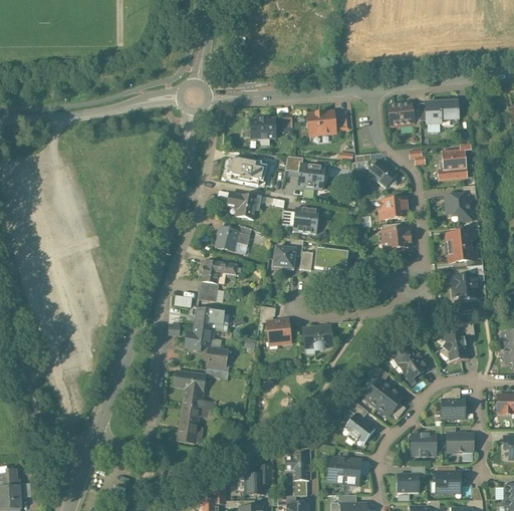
[(458,100),(439,101),(440,119),(458,118),(458,100)]
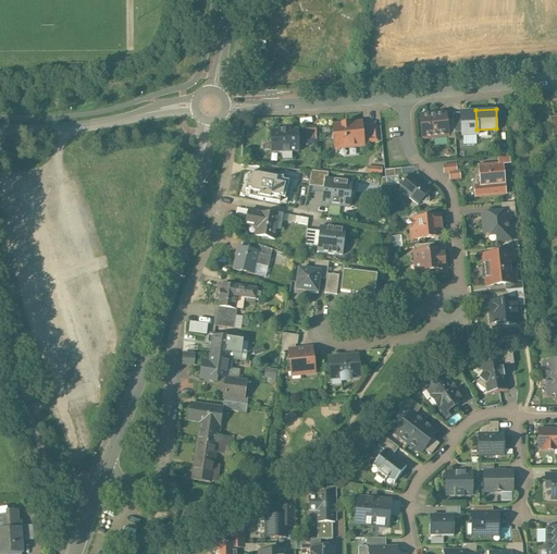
[(475,110),(460,111),(461,130),(462,134),(478,134),(477,130),(475,110)]
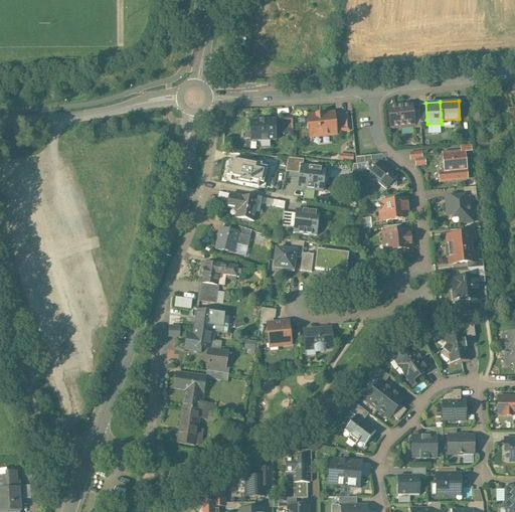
[(406,103),(388,105),(391,126),(412,123),(413,123),(411,108),(411,107),(406,103)]
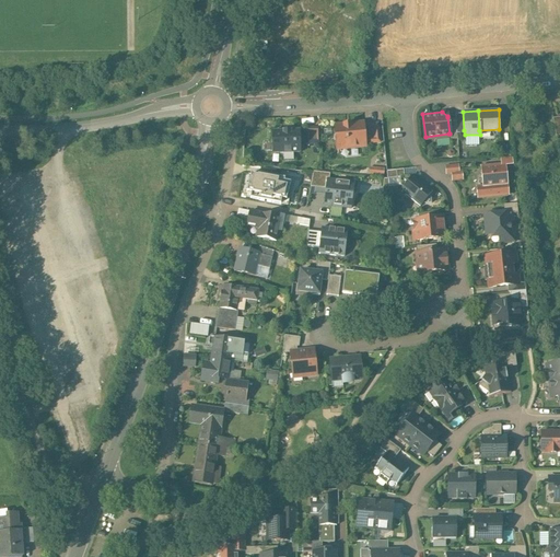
[(463,112),(455,112),(455,117),(456,131),(464,130),(463,112)]
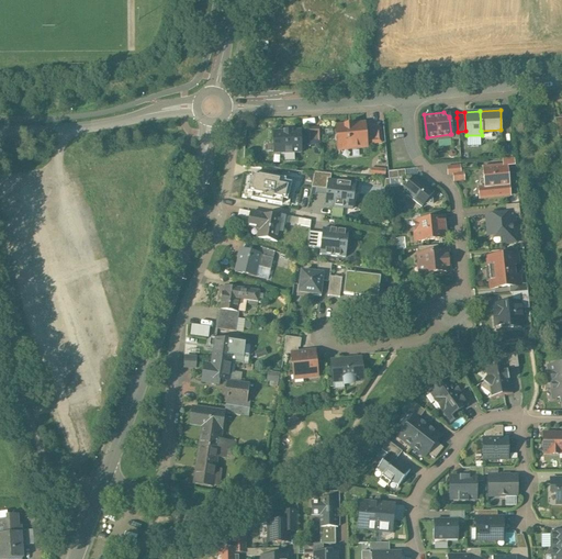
[(457,118),(449,118),(451,134),(450,134),(451,137),(459,137),(458,132),(457,118)]
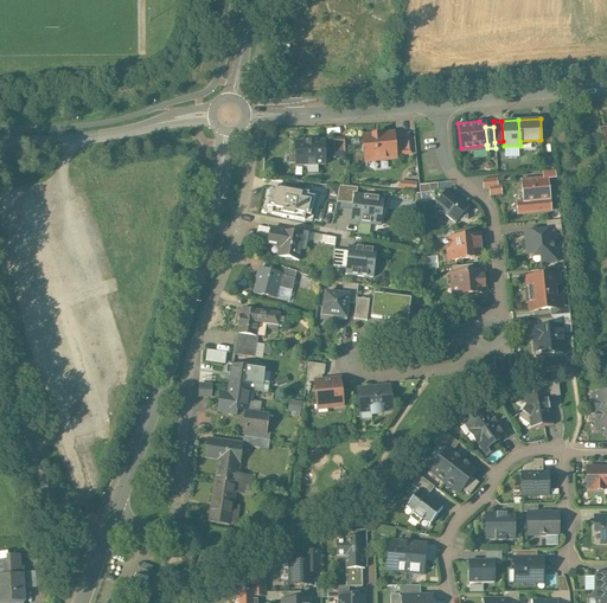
[(394,130),(363,134),(365,159),(396,156),(396,153),(394,133),(394,130)]
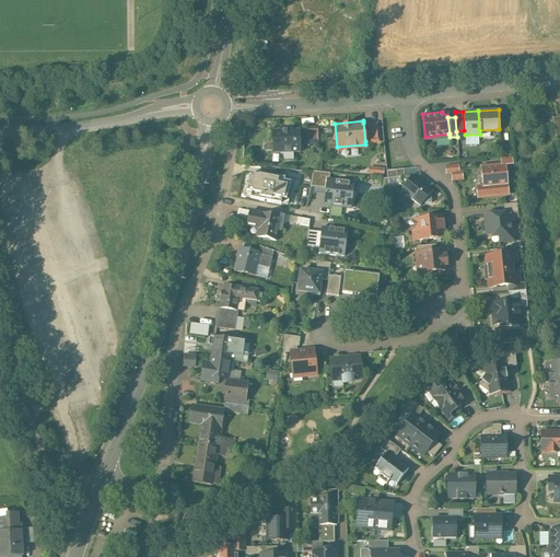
[(377,122),(363,123),(365,141),(380,140),(377,122)]
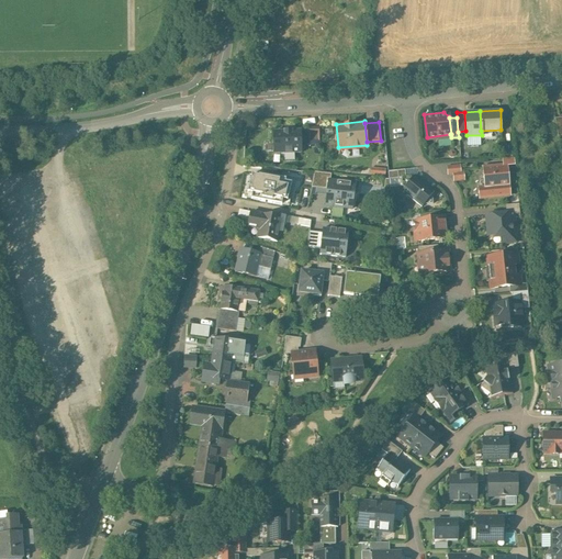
[(321,126),(306,126),(307,142),(321,142),(321,126)]
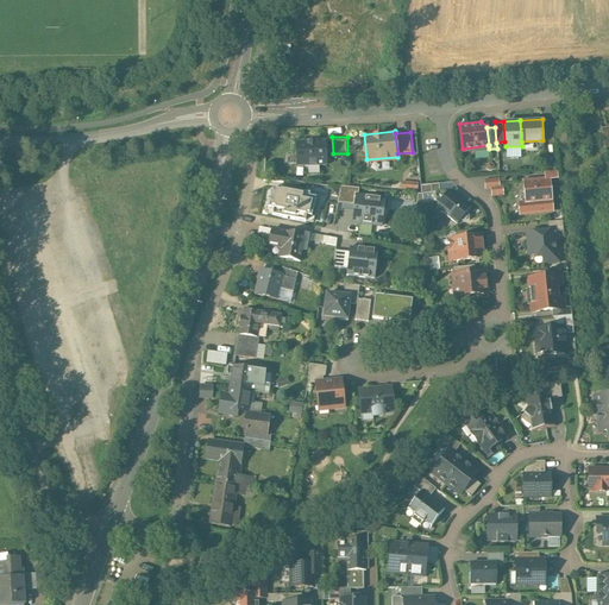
[(325,139),(297,140),(299,164),(326,163),(325,139)]
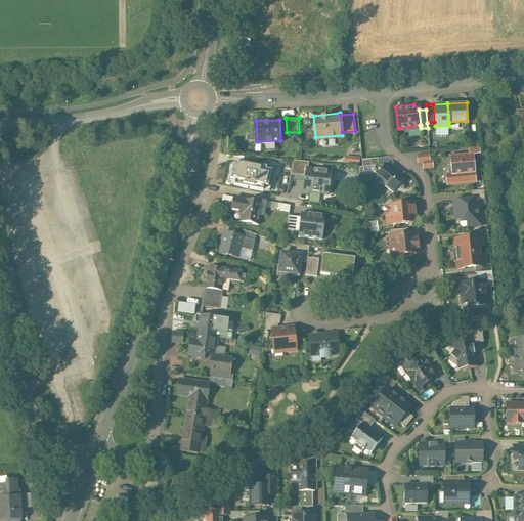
[(469,153),(449,155),(451,172),(451,174),(468,172),(475,171),(473,153),(473,152),(469,153)]
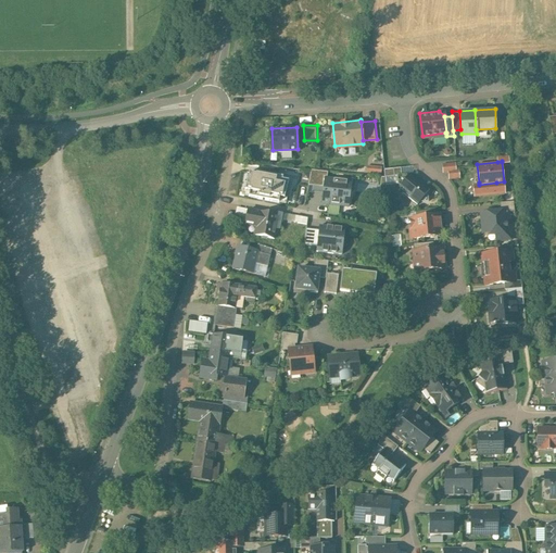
[(381,166),(366,164),(365,173),(380,175),(381,166)]
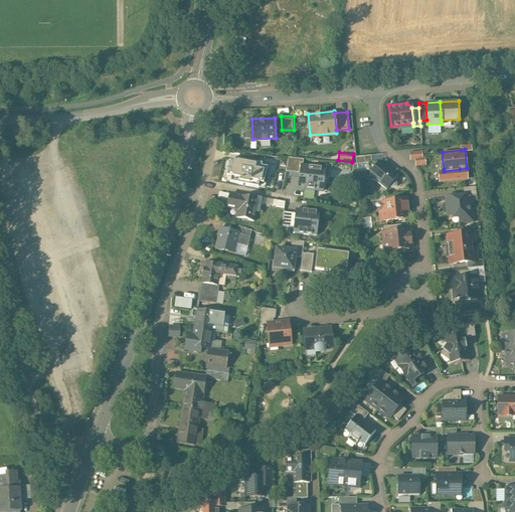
[(412,153),(413,164),(425,163),(424,152),(412,153)]
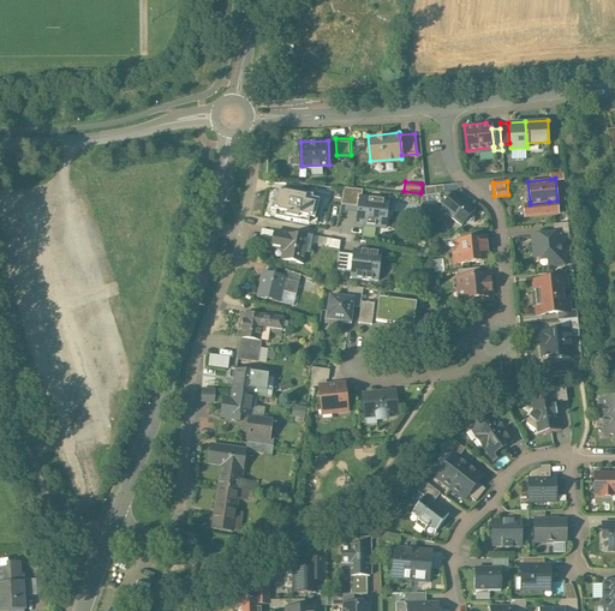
[(443,184),(425,185),(425,193),(439,192),(445,191),(443,184)]
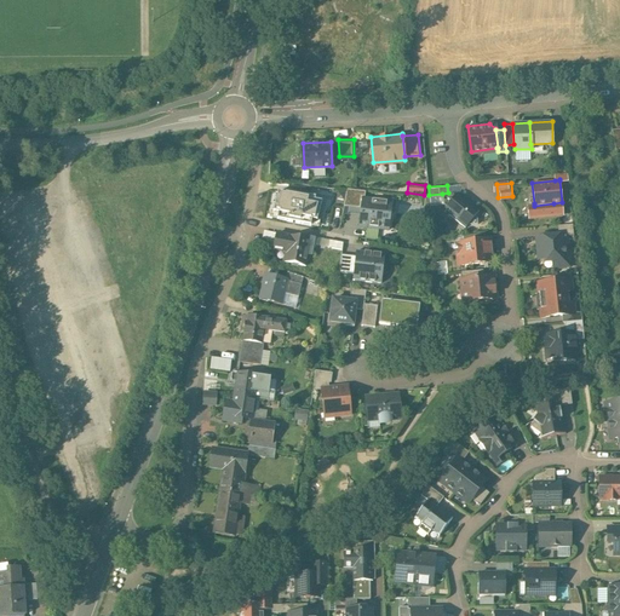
[(343,203),(361,206),(362,196),(365,196),(366,189),(346,186),(343,203)]
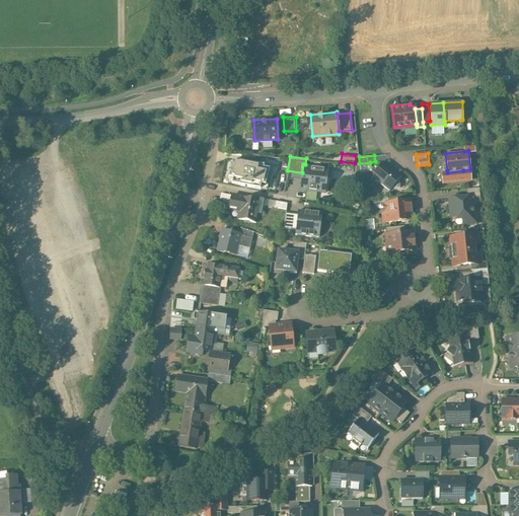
[(232,158),(228,175),(233,176),(232,181),(244,183),(245,182),(247,182),(247,185),(260,187),(261,181),(266,182),(269,166),(264,165),(264,163),(237,158),(237,159),(232,158)]
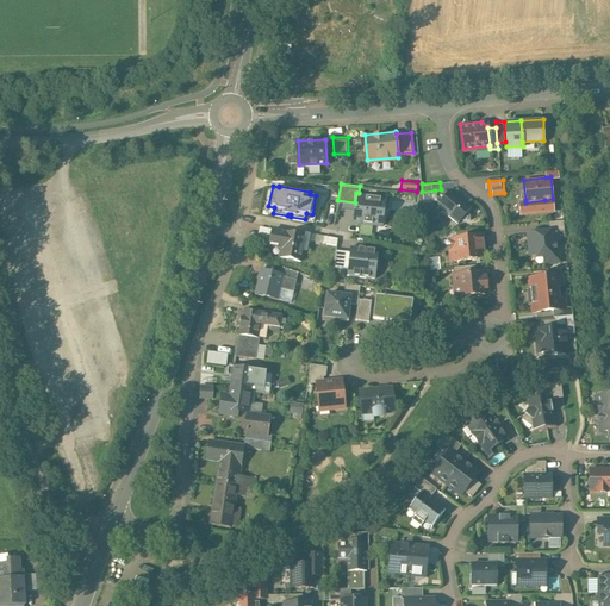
[(458,198),(448,189),(447,191),(444,189),(441,189),(435,191),(436,200),(439,201),(436,205),(458,223),(460,219),(470,218),(468,208),(472,206),(460,197),(458,198)]
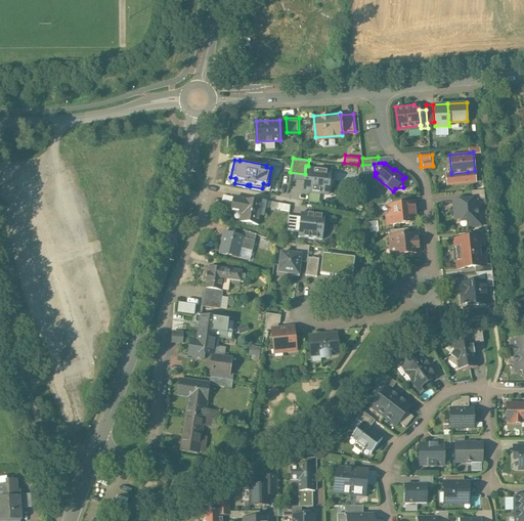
[(306,166),(305,174),(303,190),(328,192),(331,169),(308,166),(306,166)]
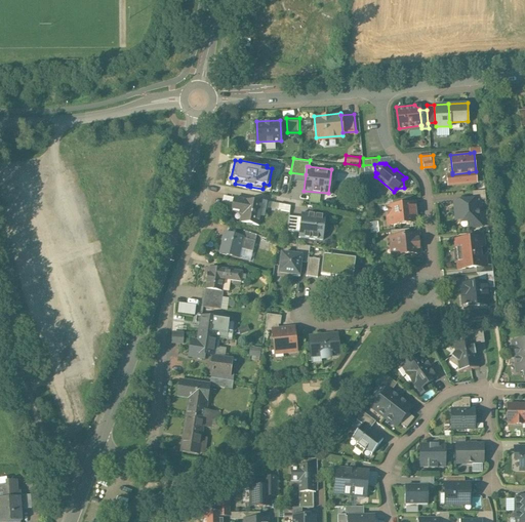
[(469,172),(452,174),(452,172),(446,173),(447,184),(470,182),(469,172)]
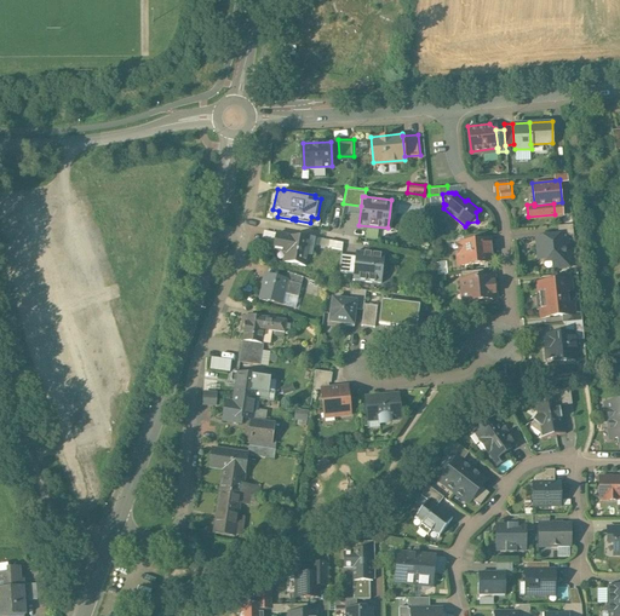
[(573,223),(557,224),(558,234),(566,232),(567,234),(573,232),(573,223)]
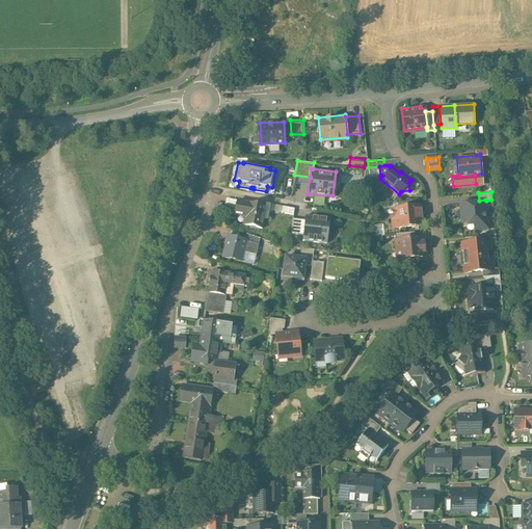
[(265,205),(237,199),(234,213),(244,215),(243,222),(261,227),(265,205)]
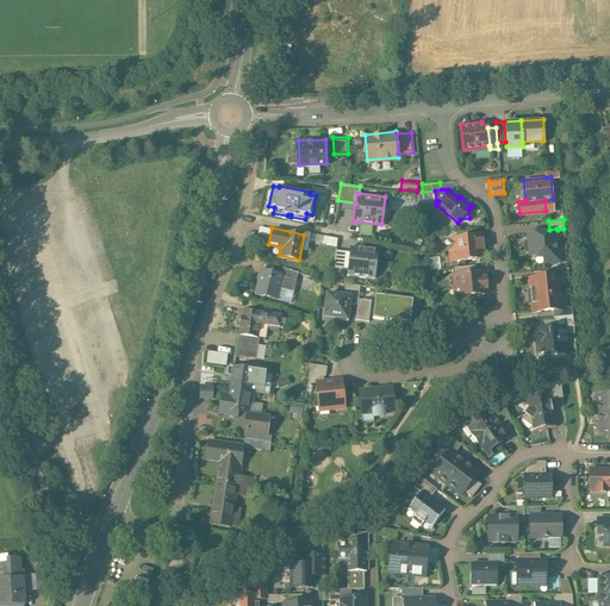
[(549,230),(528,232),(530,252),(548,251),(549,261),(560,260),(558,230),(556,229),(549,230)]
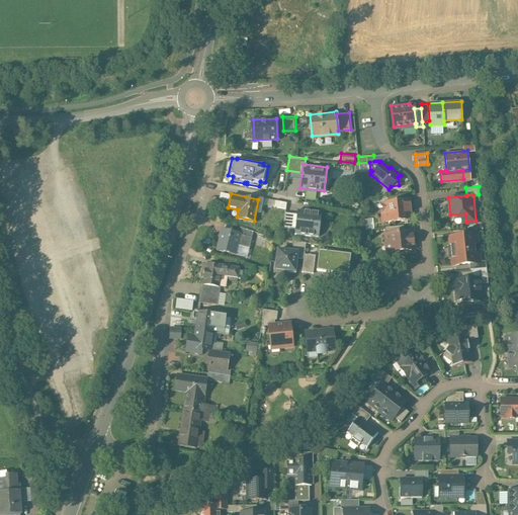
[(285,206),(286,200),(266,196),(265,202),(285,206)]
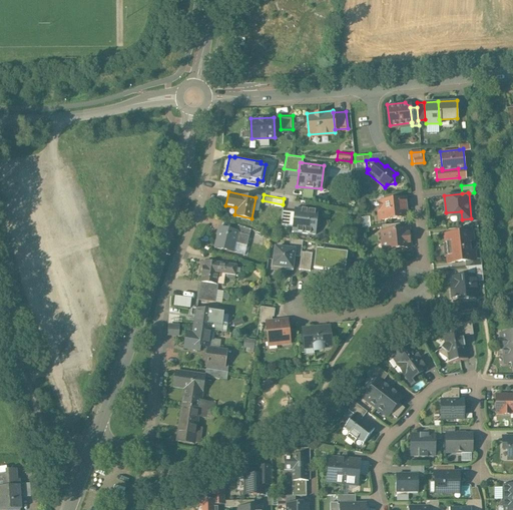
[(405,197),(379,200),(380,209),(378,209),(379,218),(407,215),(405,197)]
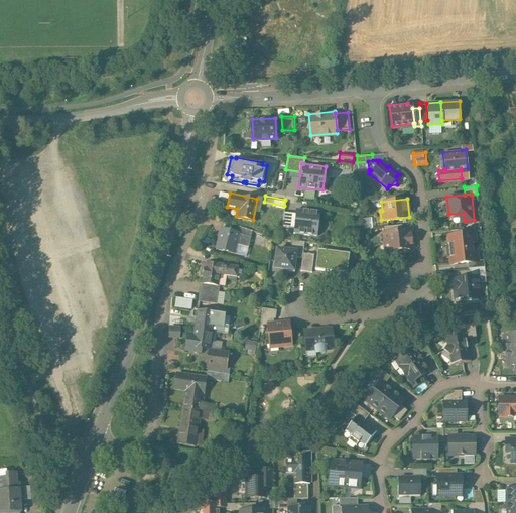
[(317,234),(320,210),(296,208),(294,219),(294,227),(293,231),(317,234)]
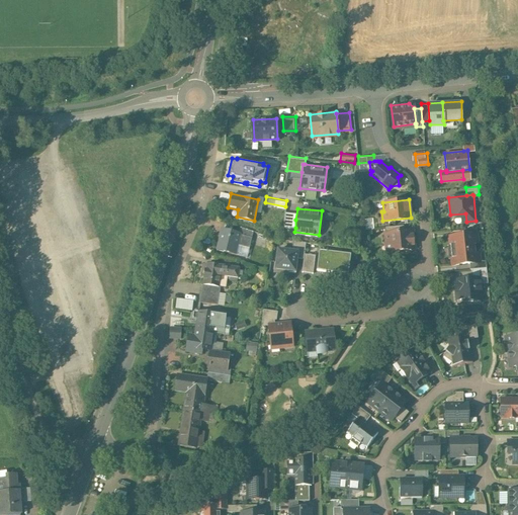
[(295,228),(295,220),(292,220),(293,212),(284,211),(283,226),(295,228)]
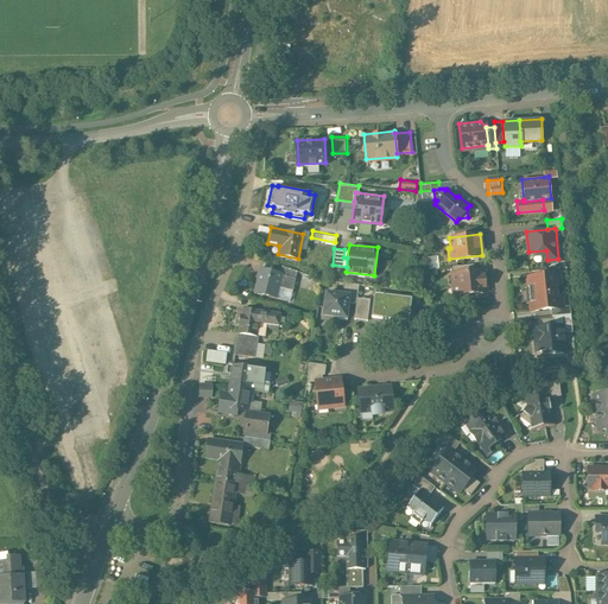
[(298,259),(278,254),(277,262),(282,264),(297,269),(304,272),(306,261),(298,259)]
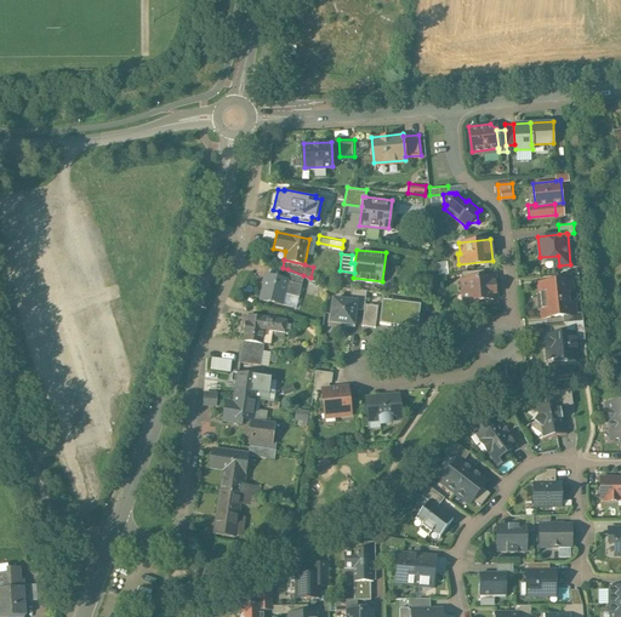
[(303,275),(288,269),(285,276),(267,273),(261,297),(280,302),(283,291),(298,295),(303,275)]
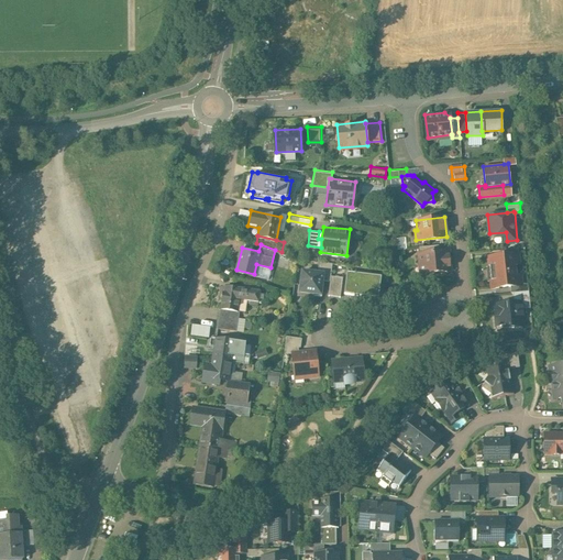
[(448,250),(419,252),(420,263),(421,263),(424,265),(426,272),(450,270),(448,250)]
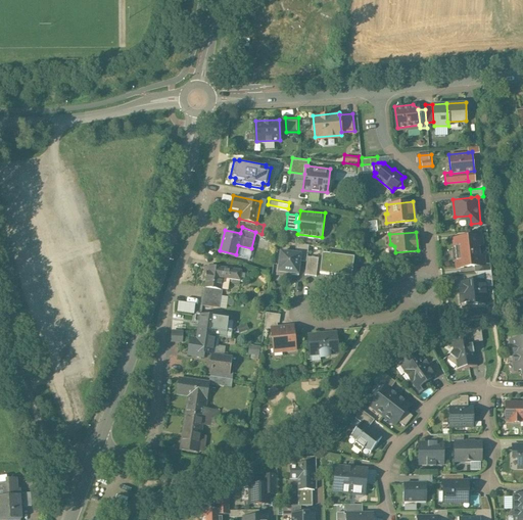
[(469,236),(457,238),(458,244),(455,245),(456,258),(459,258),(460,266),(474,264),(484,263),(483,253),(479,254),(477,236),(481,236),(481,235),(469,236)]
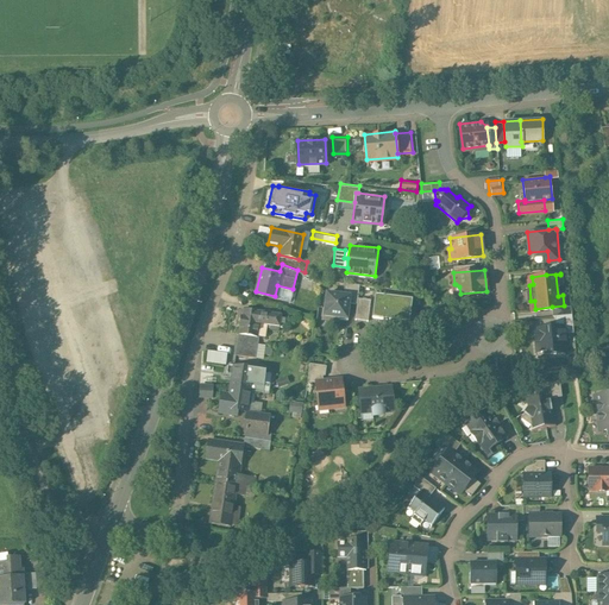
[(359,283),(345,282),(343,294),(350,294),(349,301),(357,302),(357,296),(359,283)]
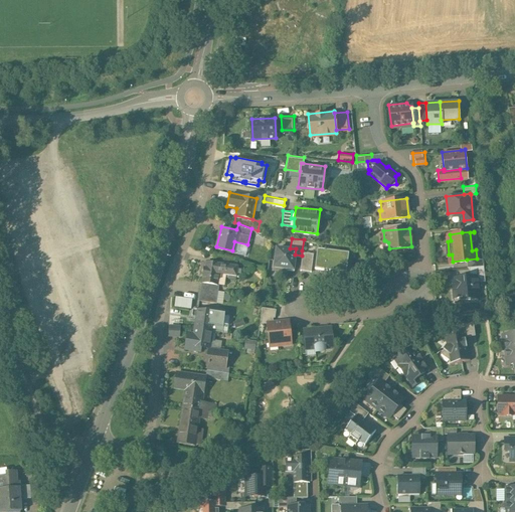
[(290,248),(277,246),(274,266),(286,267),(285,268),(294,269),(295,261),(294,261),(295,254),(296,248),(290,248)]
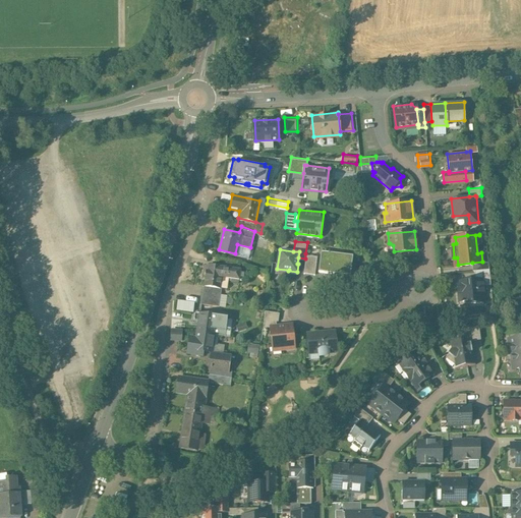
[(344,252),(321,250),(319,270),(334,272),(335,268),(351,270),(352,261),(343,259),(344,252)]
